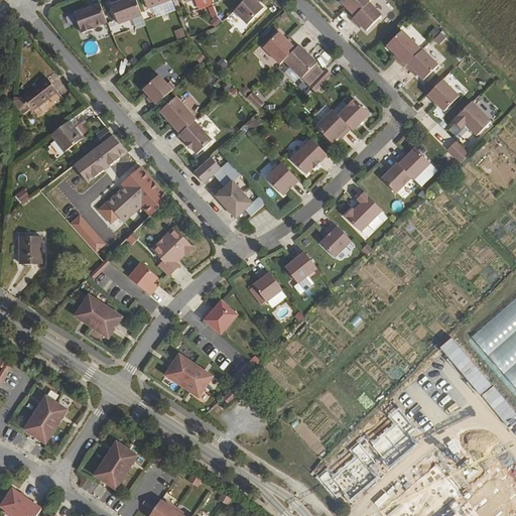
[(143,18),(136,0),(133,0),(113,7),(119,27),(143,18)]
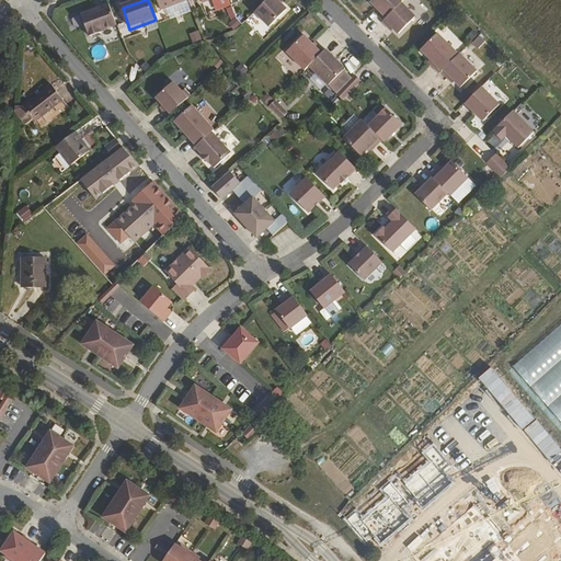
[(189,0),(158,0),(161,10),(189,0)]
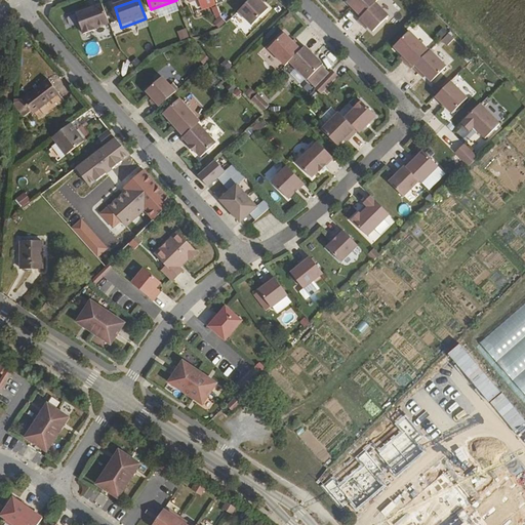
[(261,0),(250,0),(239,11),(252,25),(269,9),(264,4),(260,1),(261,0)]
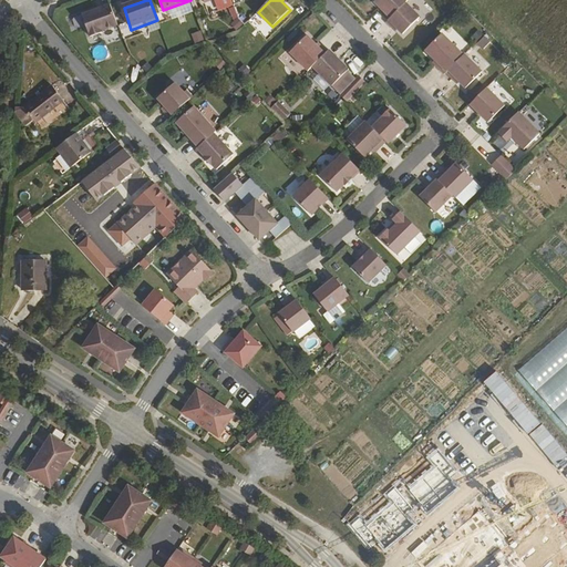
[(406,3),(410,0),(409,0),(378,0),(375,2),(385,12),(383,14),(389,21),(406,3)]
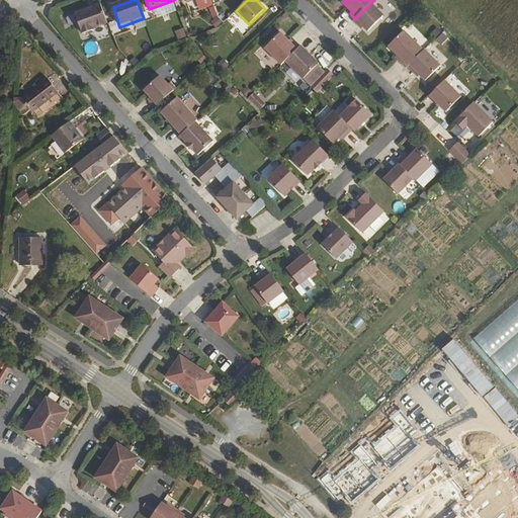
[(355,19),(354,20),(359,26),(361,24),(364,26),(369,31),(383,16),(371,3),(355,19)]
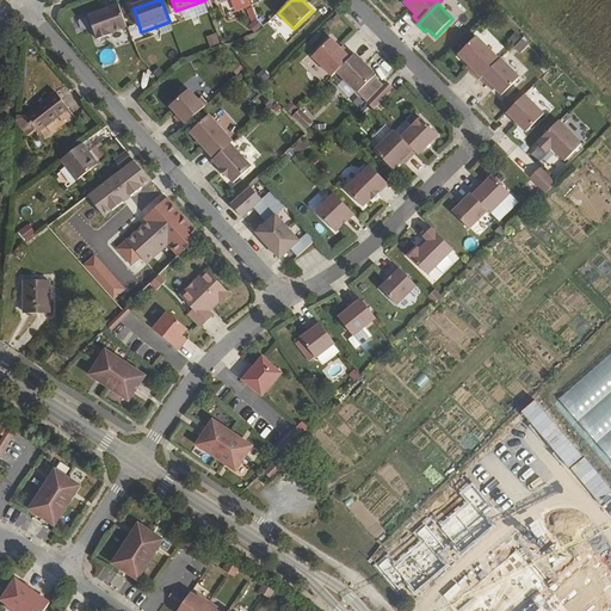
[(129,30),(121,7),(90,18),(99,42),(111,37),(111,36),(129,30)]
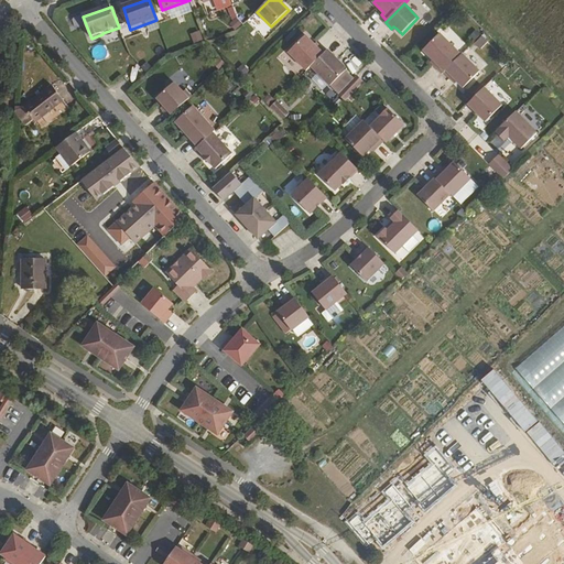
[(198,31),(190,34),(193,43),(202,40),(198,31)]
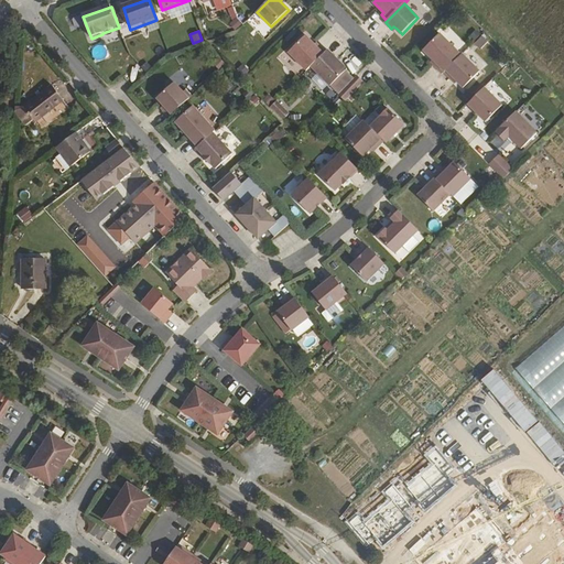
[(445,73),(462,56),(441,34),(424,51),(433,61),(438,66),(437,68),(442,74),(445,73)]
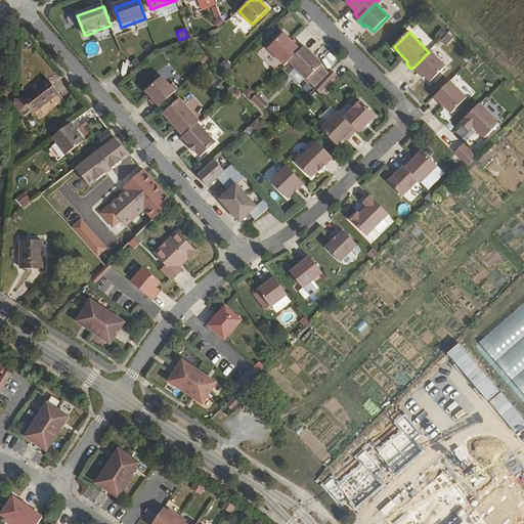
[(290,62),(303,48),(298,43),(296,44),(294,42),(285,34),(269,49),(286,66),(290,62)]
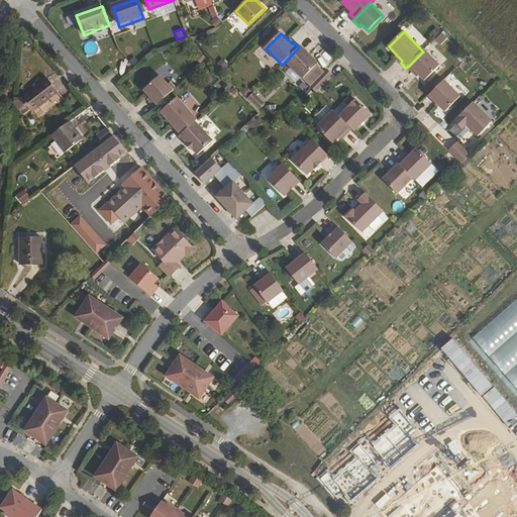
[(439,45),(445,38),(439,33),(433,40),(439,45)]
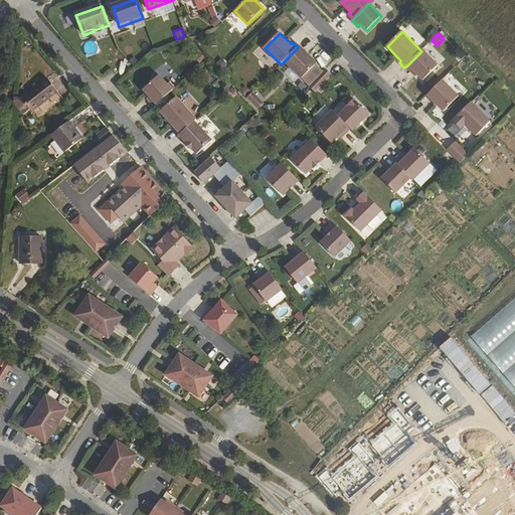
[(92,39),(80,45),(88,56),(98,50),(92,39)]
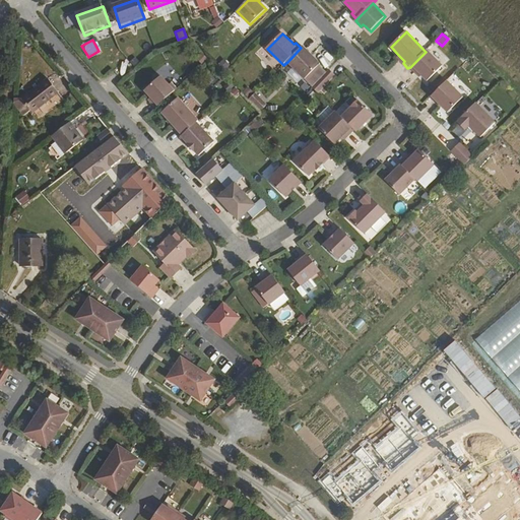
[(321,64),(303,46),(301,48),(287,62),(306,79),(313,86),(327,72),(320,65),(321,64)]
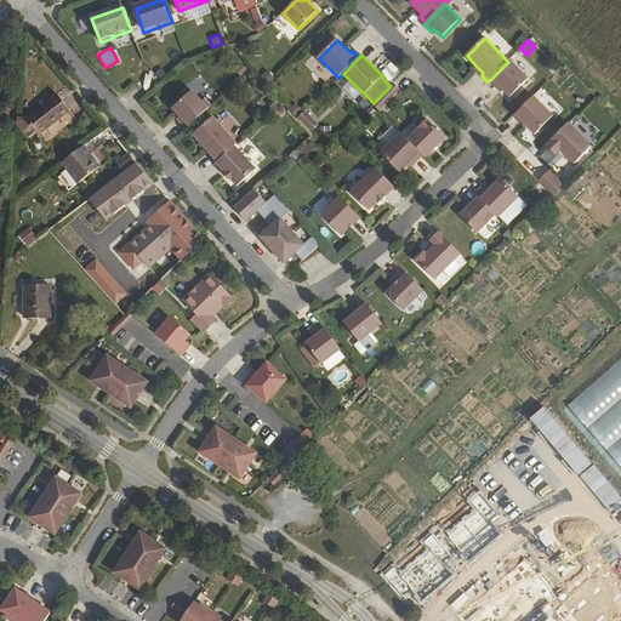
[(530,79),(511,60),(508,62),(490,80),(497,87),(499,85),(505,90),(511,97),(530,79)]
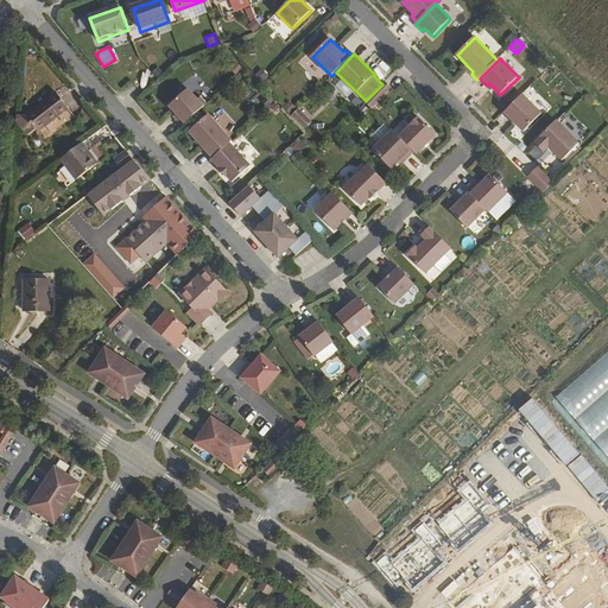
[(392,88),(386,81),(382,84),(366,101),(365,102),(371,108),(392,88)]
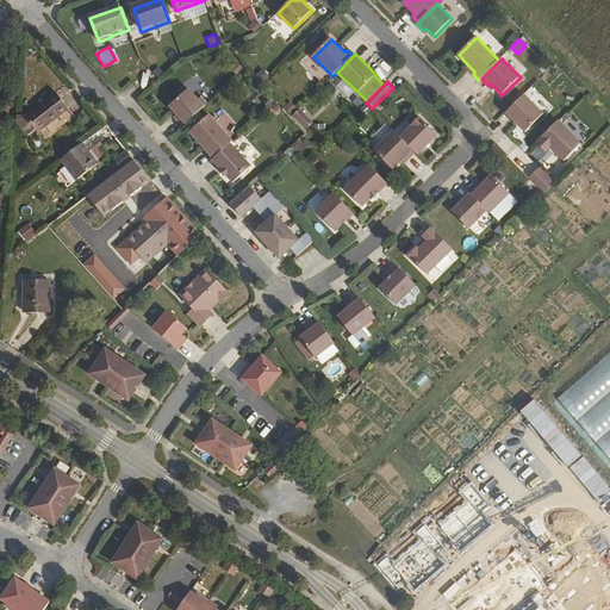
[(184,126),(207,105),(201,98),(199,100),(190,89),(170,107),(179,117),(178,120),(184,126)]
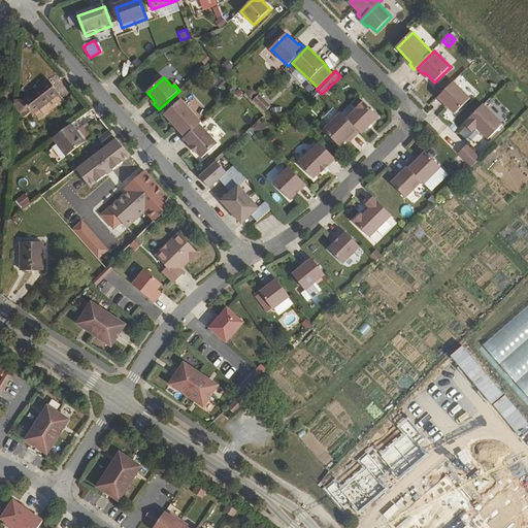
[(22,100),(14,99),(13,103),(25,117),(32,111),(40,121),(63,102),(57,95),(58,93),(47,79),(22,100)]
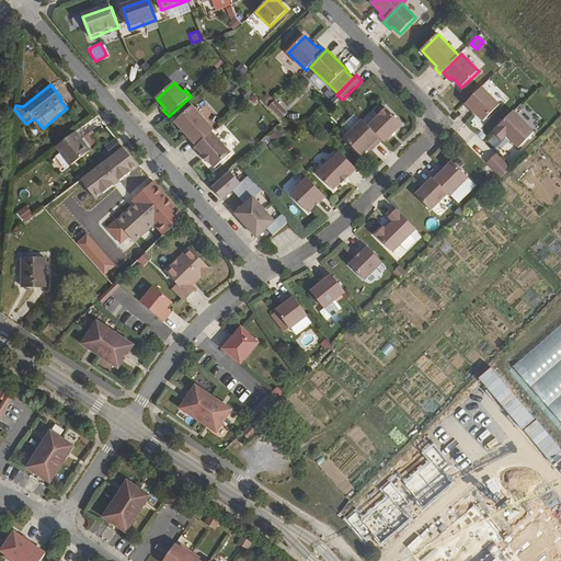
[(500,105),(482,88),(466,104),(483,122),(500,105)]
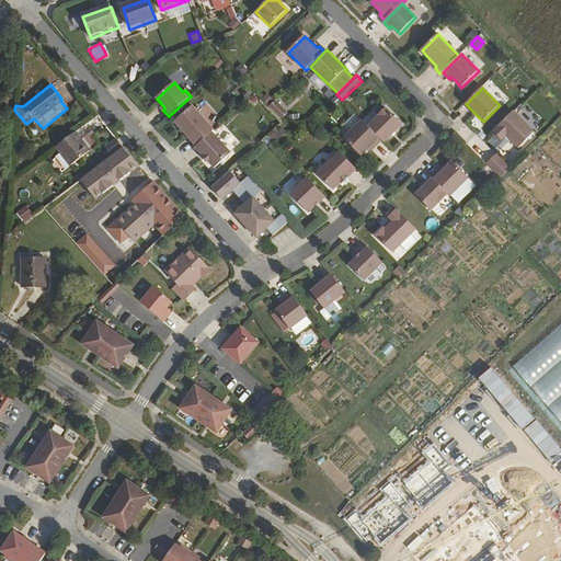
[(273,101),(266,109),(279,119),(286,111),(273,101)]
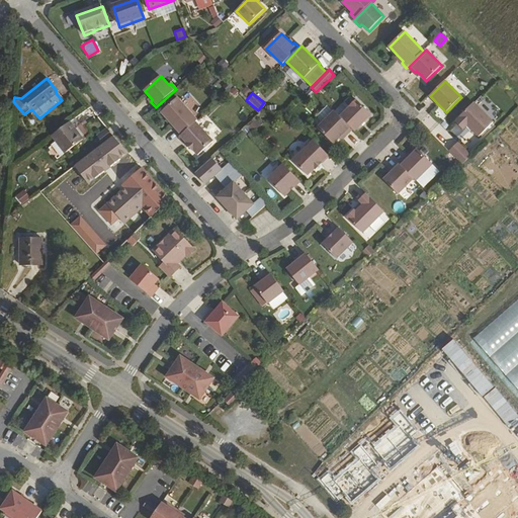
[(195,122),(197,121),(177,98),(161,112),(181,136),(195,122)]
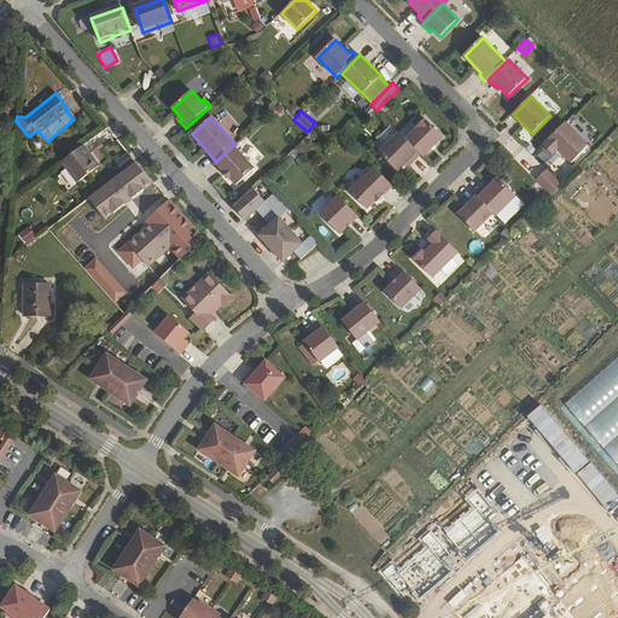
[(421,155),(424,157),(443,136),(426,118),(418,128),(406,139),(421,155)]
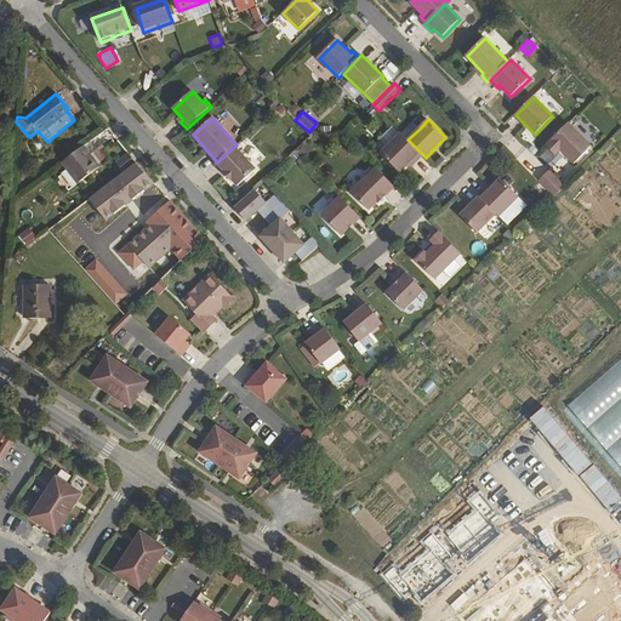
[(594,146),(570,121),(545,147),(554,157),(559,152),(574,166),(594,146)]
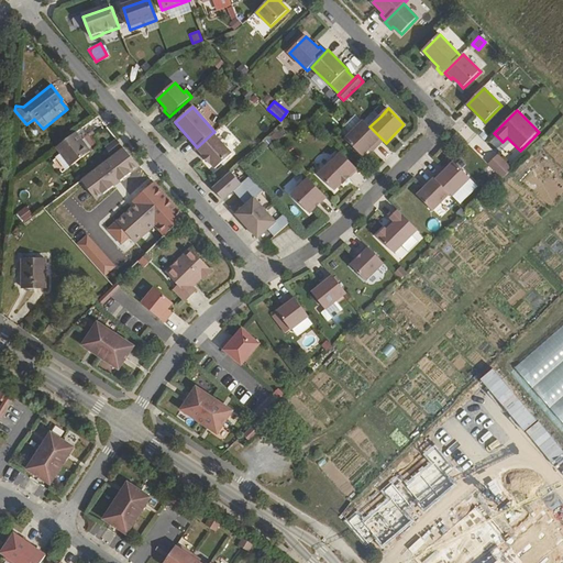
[(343,128),(349,132),(360,120),(354,116),(343,128)]
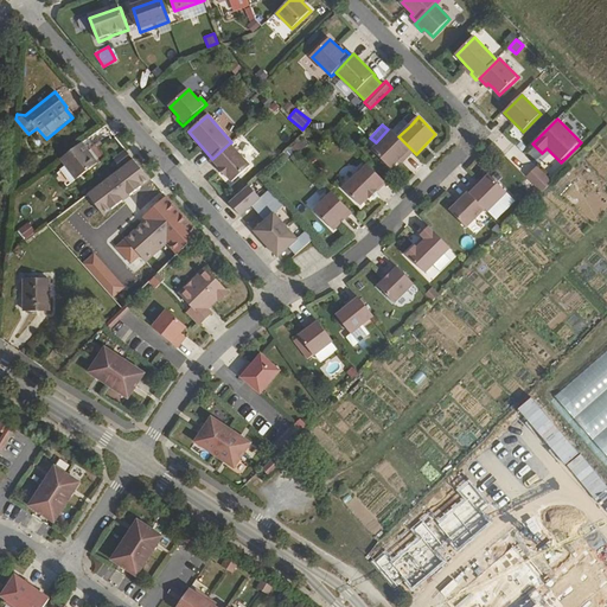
[(398,136),(393,131),(374,149),(391,168),(400,160),(404,155),(407,159),(414,152),(398,136)]
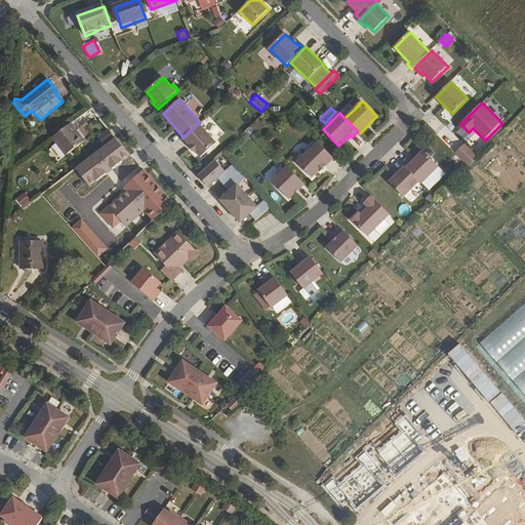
[(83,139),(71,123),(52,136),(66,154),(83,139)]
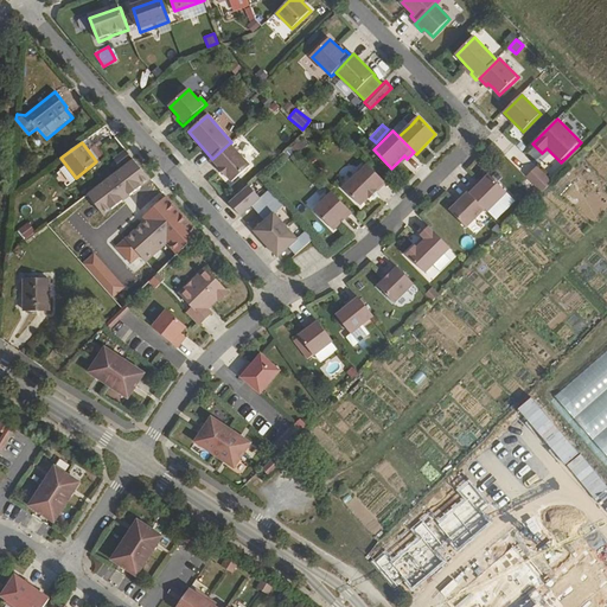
[(250,166),(229,144),(212,159),(210,161),(227,178),(228,178),(232,183),(250,166)]
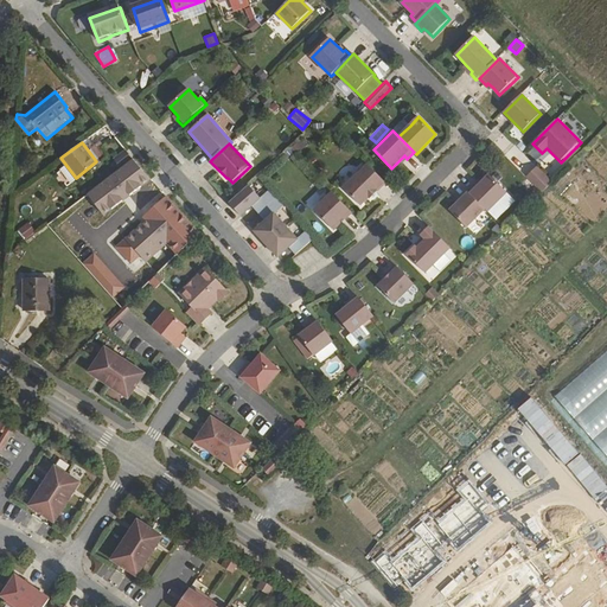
[(119,167),(131,159),(125,151),(113,159),(119,167)]
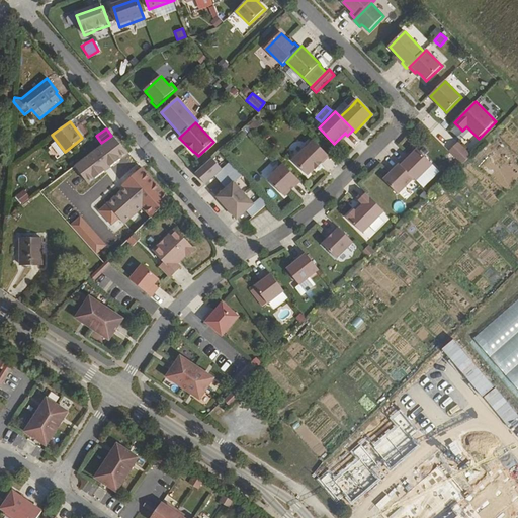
[(90,187),(125,151),(108,135),(73,170),(90,187)]
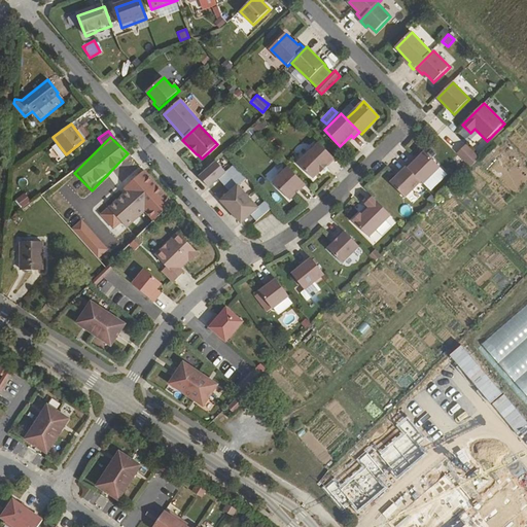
[(322,173),(336,160),(320,144),(299,164),(314,179),(321,172),(322,173)]
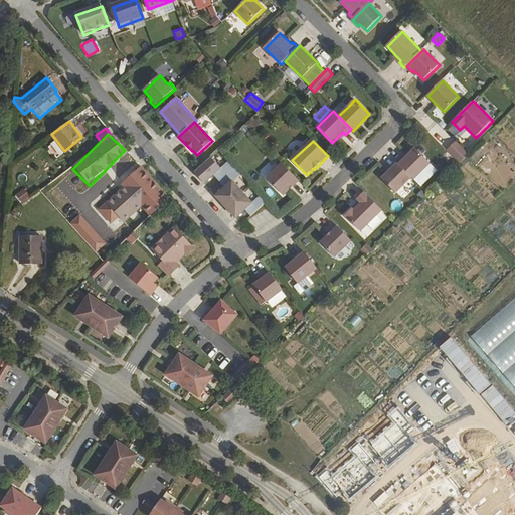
[(447,151),(460,164),(469,156),(456,142),(447,151)]
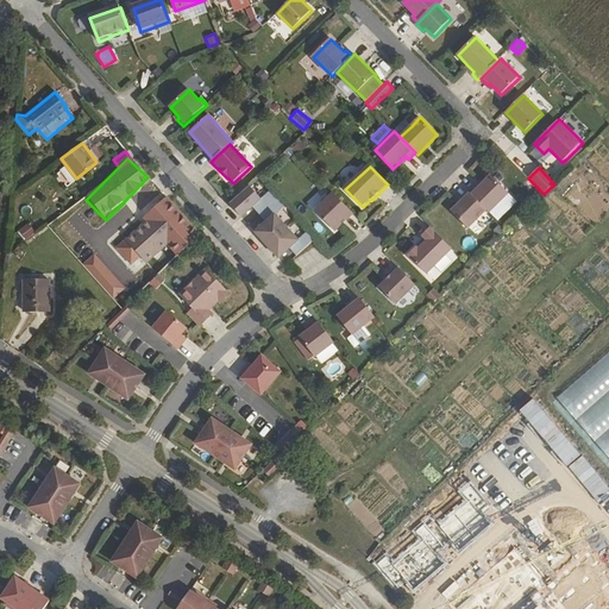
[(487,209),(489,213),(509,193),(493,175),(484,183),(479,188),(476,186),(469,192),(470,193),(487,209)]
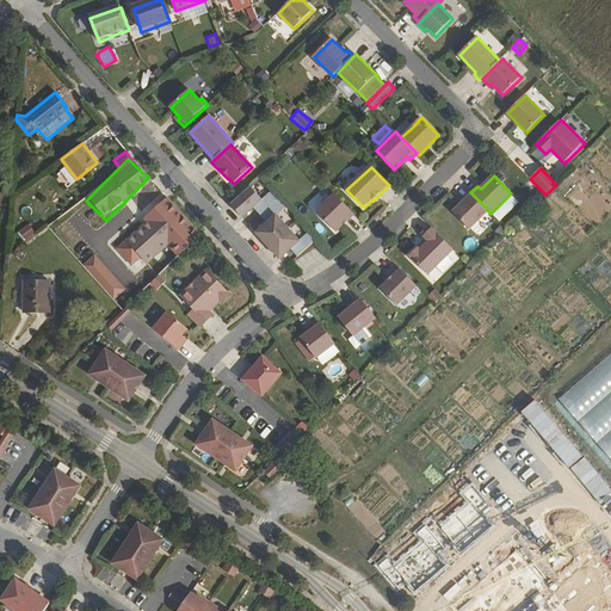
[(251,186),(230,204),(238,211),(244,217),(254,207),(269,221),(258,232),(263,236),(275,248),(283,257),(294,247),(301,254),(316,239),(308,230),(298,240),(276,215),(287,205),(272,191),(263,199),(251,186)]
